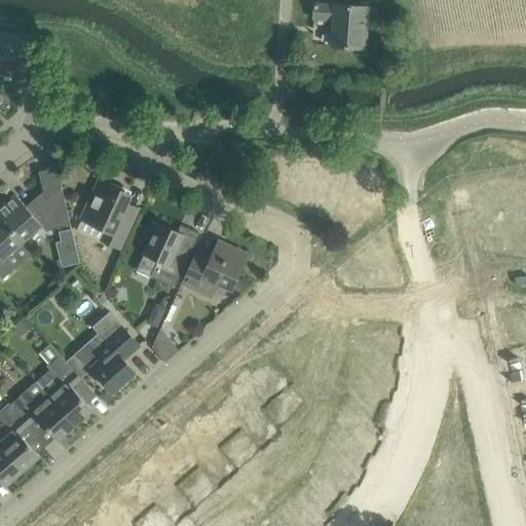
[(365,48),(367,33),(364,32),(366,6),(337,4),(337,5),(315,4),(314,19),(335,21),(333,45),(365,48)]
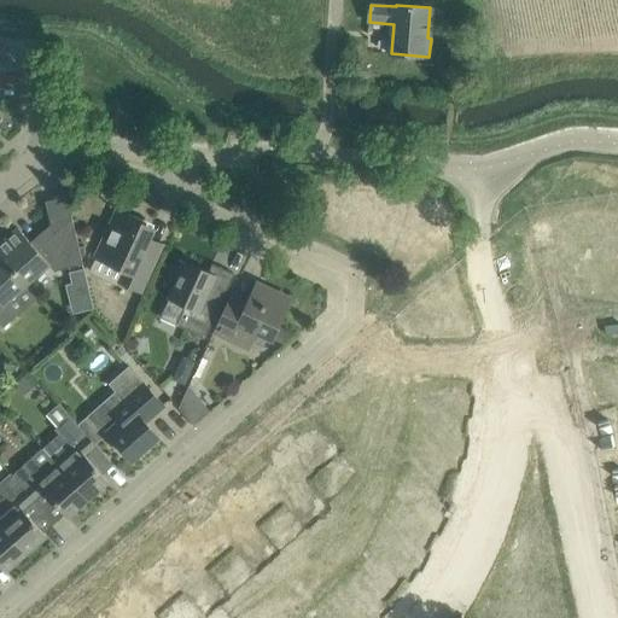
[(140,290),(146,278),(156,256),(143,250),(152,229),(117,214),(98,255),(124,268),(120,279),(140,290)]
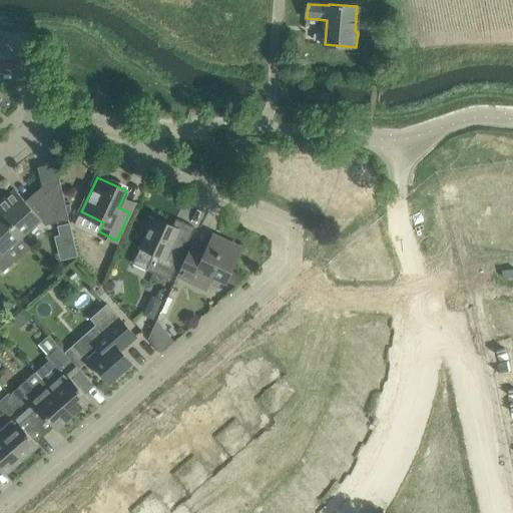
[(45,224),(69,218),(60,180),(46,183),(48,189),(30,205),(15,188),(0,201),(0,210),(22,236),(41,219),(45,224)]
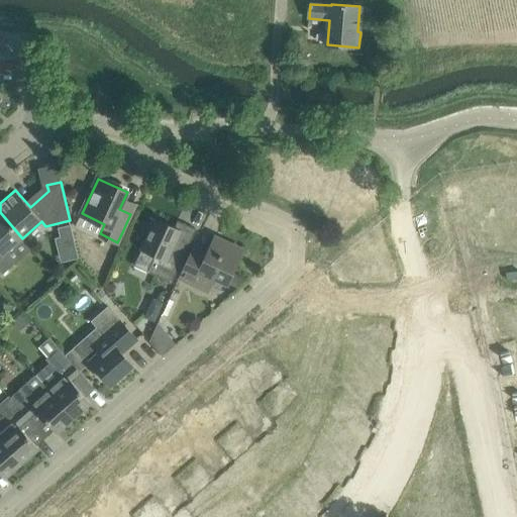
[(3,255),(22,238),(0,212),(0,270),(3,275),(13,266),(3,255)]
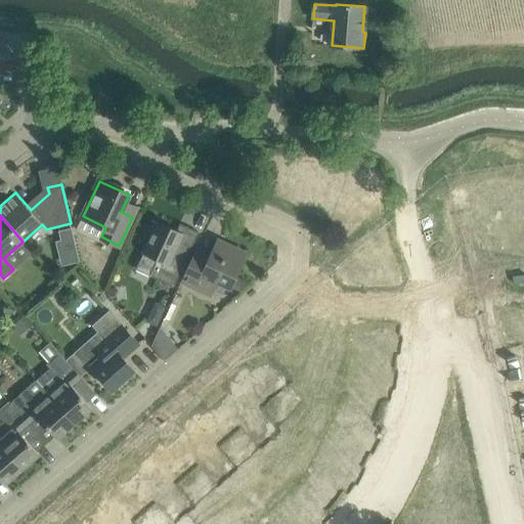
[(149,241),(139,262),(154,268),(149,276),(174,288),(191,251),(200,232),(186,226),(182,234),(158,222),(149,241)]
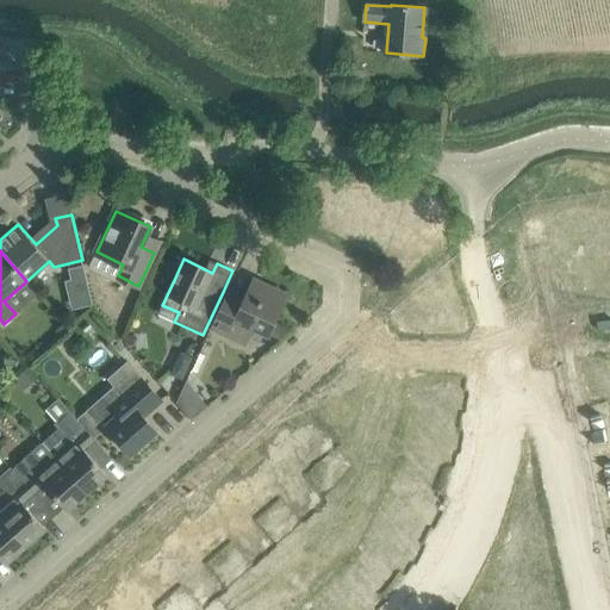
[(228,297),(213,328),(246,342),(253,327),(268,334),(281,340),(293,330),(274,322),(286,296),(254,280),(248,294),(231,287),(228,297)]
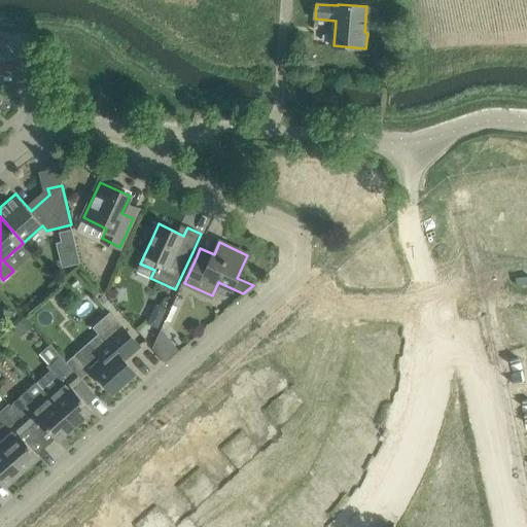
[(75,247),(65,249),(68,261),(78,259),(75,247)]
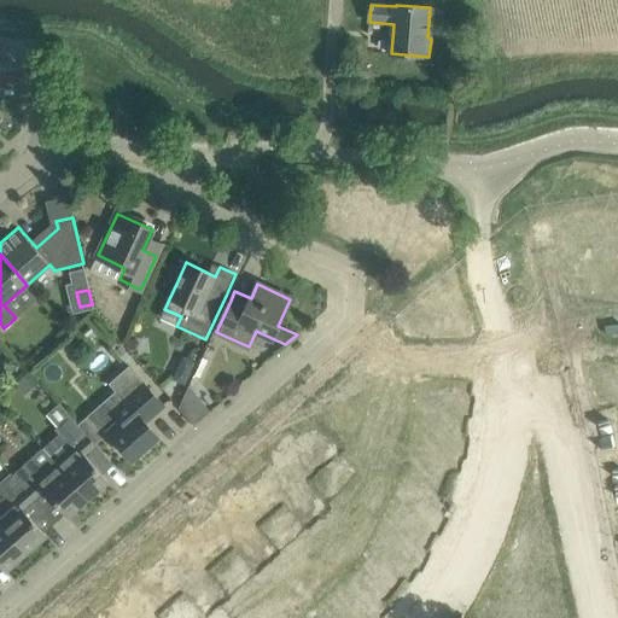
[(115,338),(101,350),(114,363),(127,351),(115,338)]
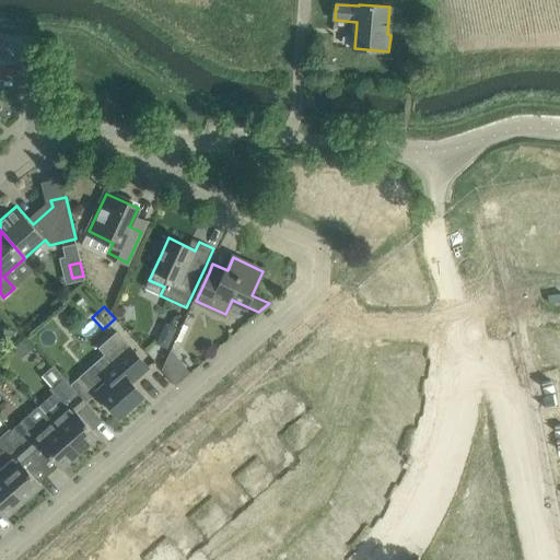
[(116,318),(107,327),(117,338),(126,329),(116,318)]
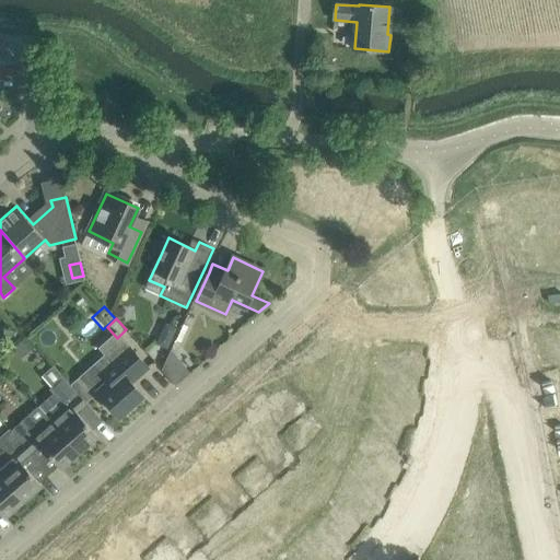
[(178,328),(166,323),(156,343),(168,349),(178,328)]
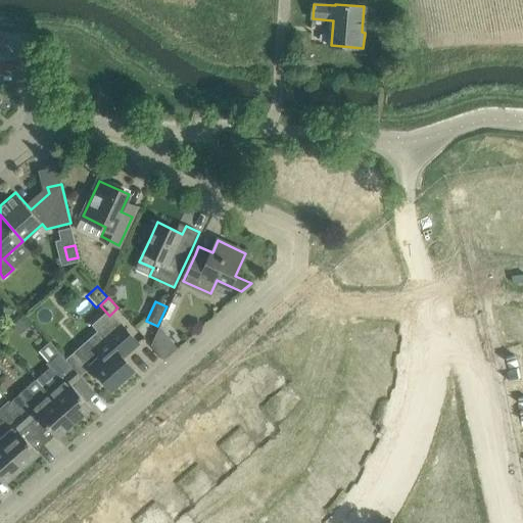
[(12,322),(15,310),(5,306),(2,318),(12,322)]
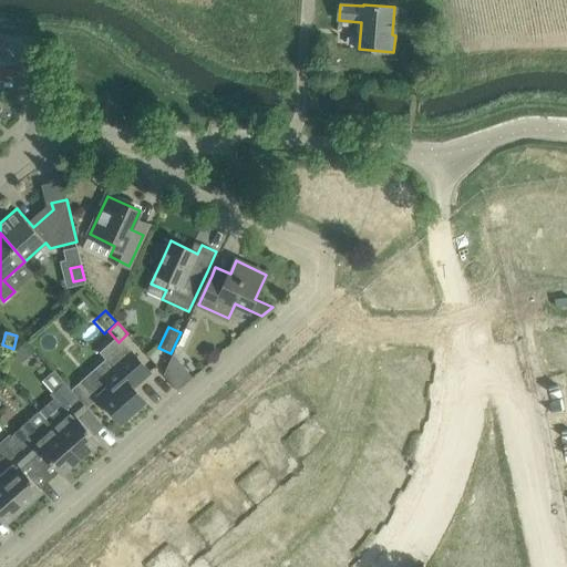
[(23,362),(37,351),(28,340),(13,352),(23,362)]
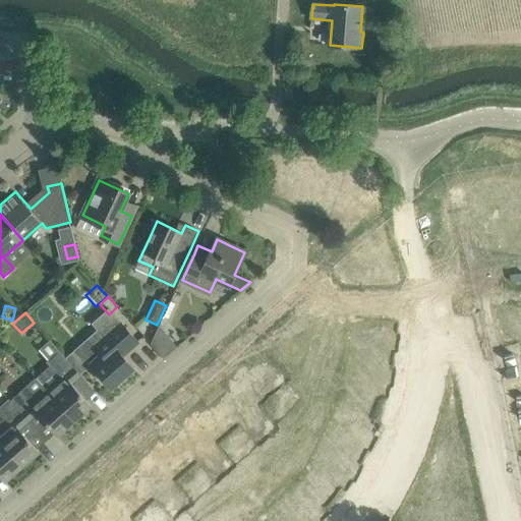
[(87,339),(74,350),(90,367),(92,365),(98,373),(112,389),(134,368),(123,355),(138,342),(125,327),(121,322),(105,336),(94,346),(87,339)]
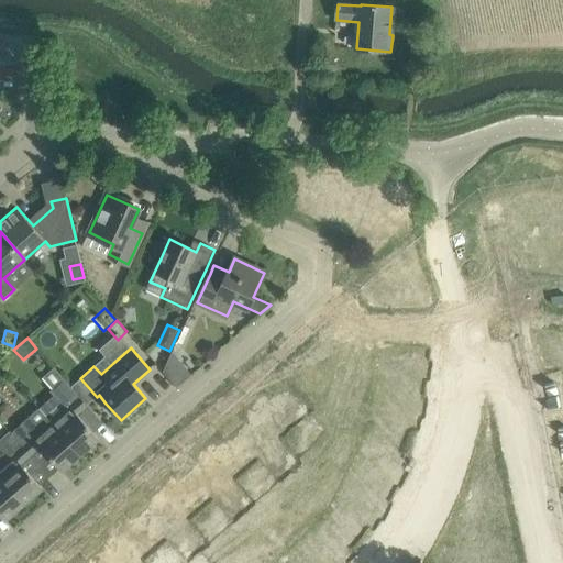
[(164,372),(178,359),(173,352),(163,372),(164,372)]
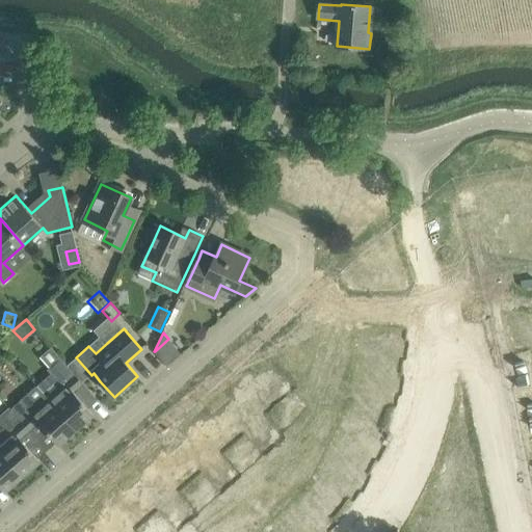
[(356,370),(356,373),(396,377),(396,375),(397,375),(398,366),(397,366),(398,362),(398,361),(399,355),(358,350),(357,361),(356,370)]
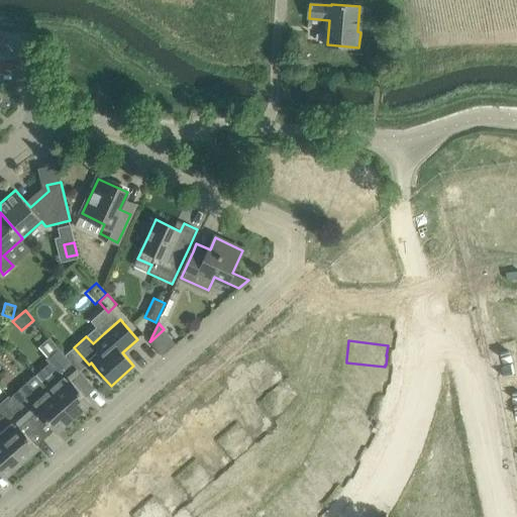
[(40,380),(74,418),(91,403),(72,380),(81,373),(63,351),(59,347),(48,356),(46,358),(50,363),(55,368),(40,380)]
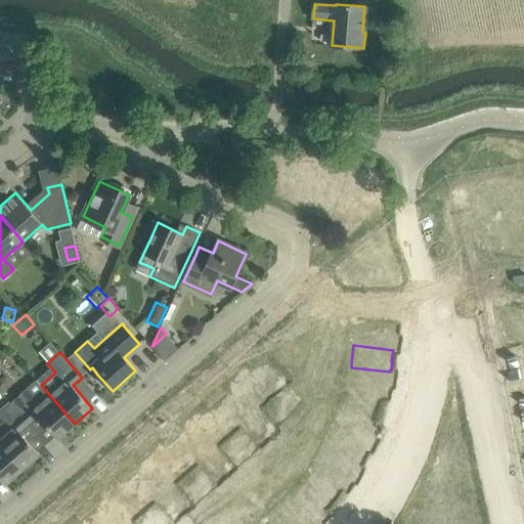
[(231,393),(224,400),(260,441),(273,429),(255,407),(285,381),(271,365),(268,361),(251,377),(249,375),(250,375),(245,368),(245,369),(244,368),(243,370),(243,369),(232,379),(231,380),(231,381),(225,386),(231,393)]
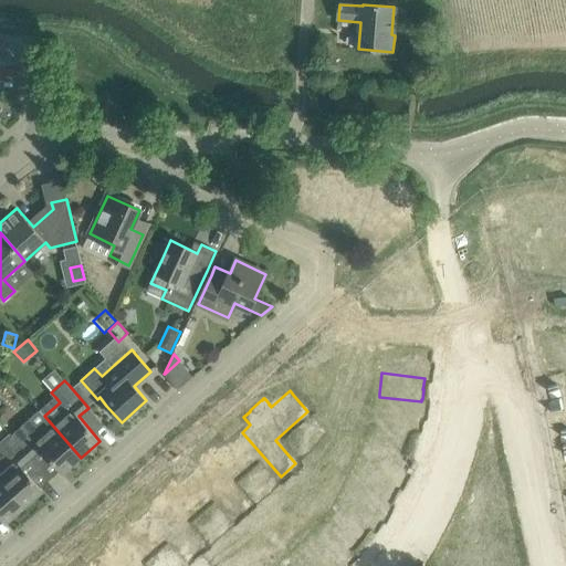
[(377,409),(376,421),(385,422),(388,423),(405,425),(405,426),(406,426),(418,427),(420,413),(423,415),(426,404),(421,404),(421,401),(379,397),(378,400),(377,409)]
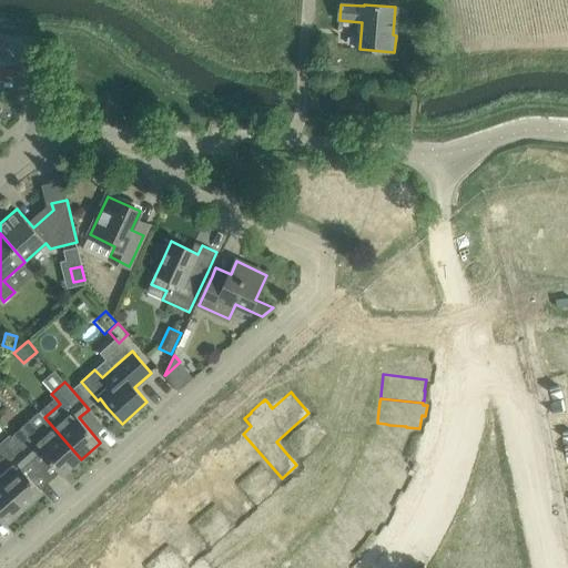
[(31,419),(11,437),(31,459),(41,450),(63,475),(81,459),(44,417),(36,425),(31,419)]
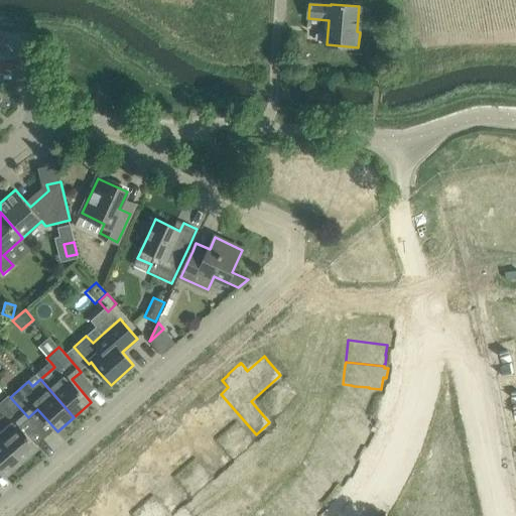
[(186,424),(178,430),(214,471),(228,460),(209,438),(237,413),(256,434),(221,394),(205,407),(204,406),(204,405),(199,400),(198,400),(197,401),(186,409),(186,410),(185,411),(186,411),(179,417),(186,424)]
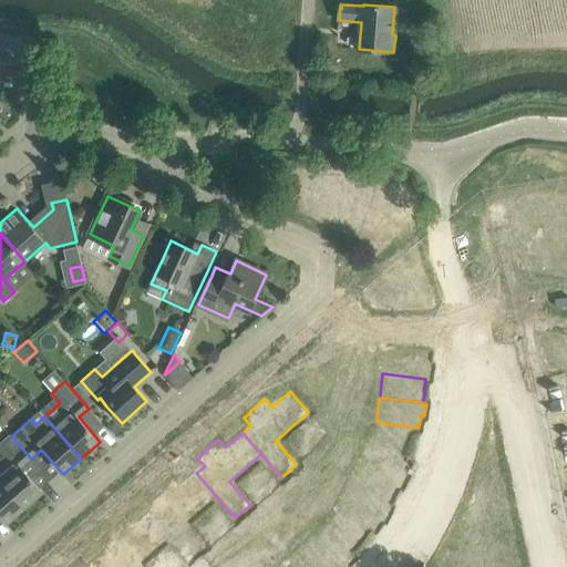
[(11,436),(0,445),(0,480),(24,508),(43,492),(21,466),(31,459),(11,436)]
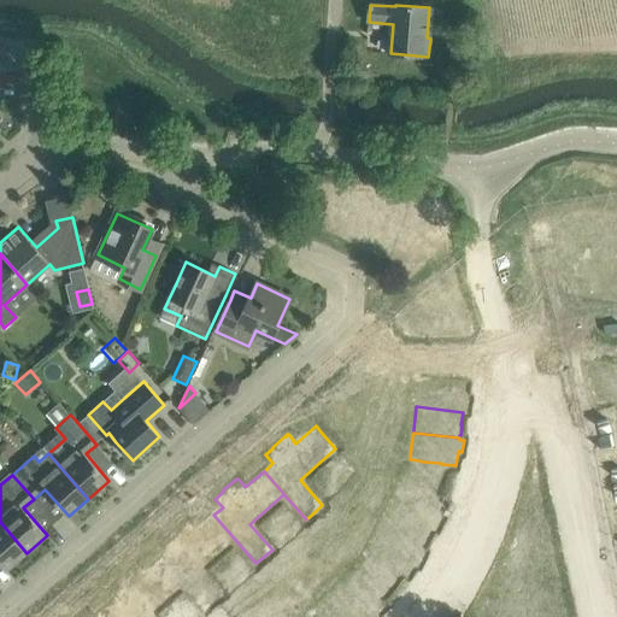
[(393,504),(391,506),(433,527),(433,526),(438,528),(442,517),(439,516),(445,503),(433,497),(432,495),(432,497),(415,488),(412,486),(411,487),(403,482),(397,494),(392,503),(393,504)]
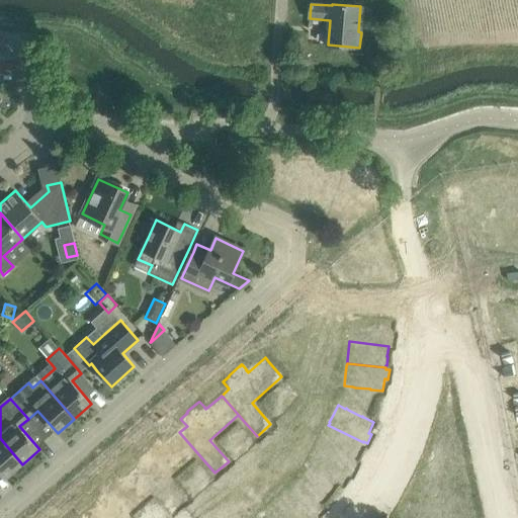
[(320,442),(319,445),(353,462),(354,459),(355,459),(358,452),(360,448),(361,447),(363,442),(328,425),(324,434),(320,442)]
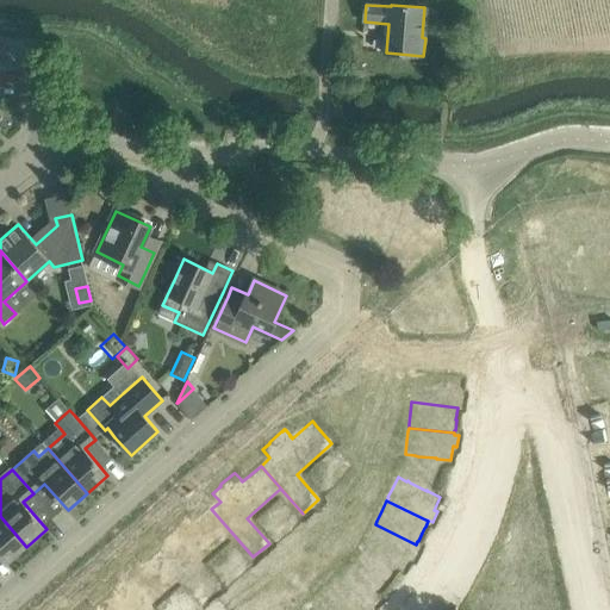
[(170,546),(162,553),(204,601),(219,587),(197,561),(230,533),(253,558),(253,556),(211,509),(193,526),(191,523),(185,517),(182,518),(172,528),(169,529),(170,530),(162,536),(170,546)]
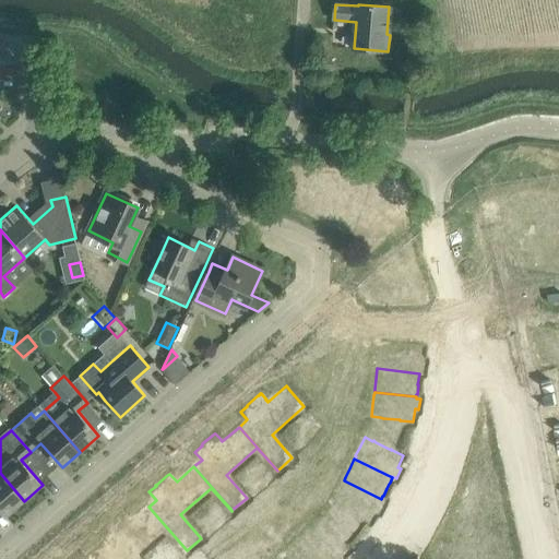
[(0,510),(6,516),(24,501),(0,473),(0,510)]
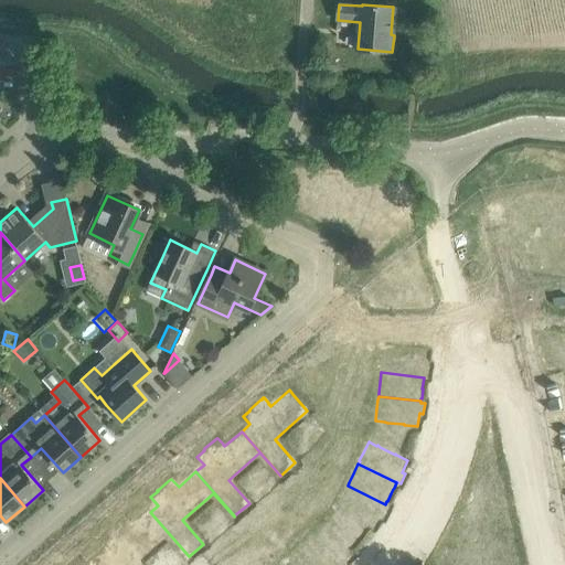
[(342,497),(337,508),(344,512),(347,513),(362,521),(363,521),(374,526),(380,515),(384,516),(388,508),(385,505),(385,504),(348,486),(345,488),(341,497),(342,497)]
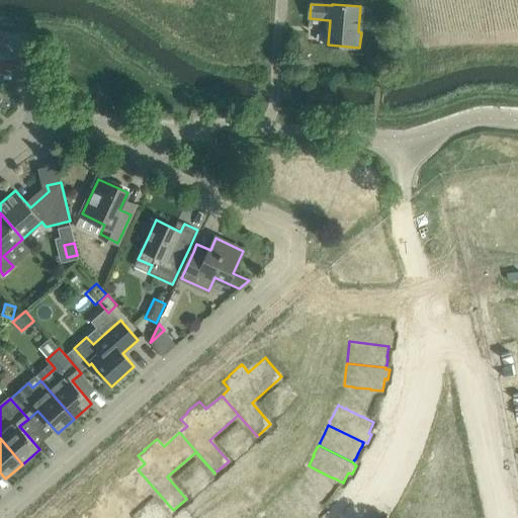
[(282,495),(280,498),(299,517),(315,517),(324,510),(316,502),(315,501),(305,490),(303,487),(296,482),(288,490),(288,489),(282,495)]
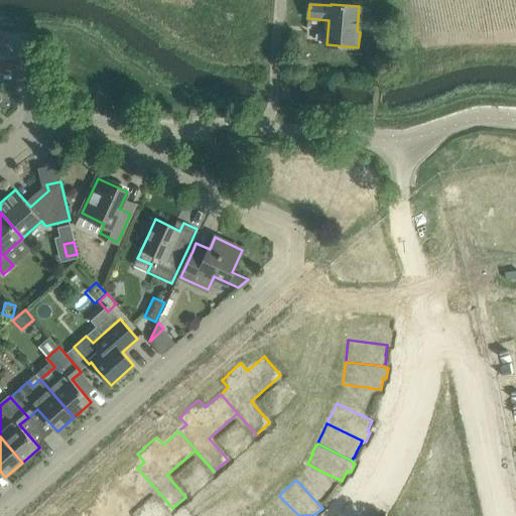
[(270,503),(263,510),(268,515),(298,515),(279,496),(276,498),(270,503)]
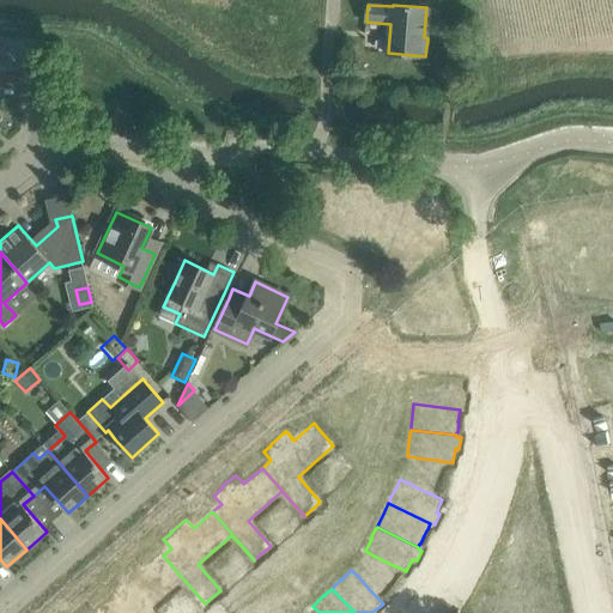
[(123,612),(113,600),(96,612),(91,612),(86,607),(85,607),(84,608),(83,608),(77,612),(123,612)]
